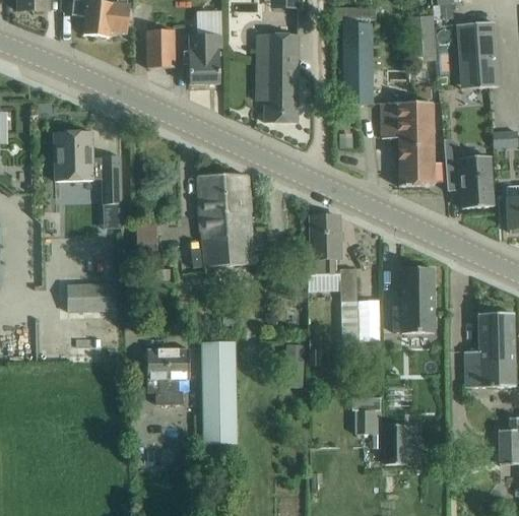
[(18,0),(18,9),(33,9),(35,12),(43,12),(45,9),(49,9),(48,0),(18,0)]
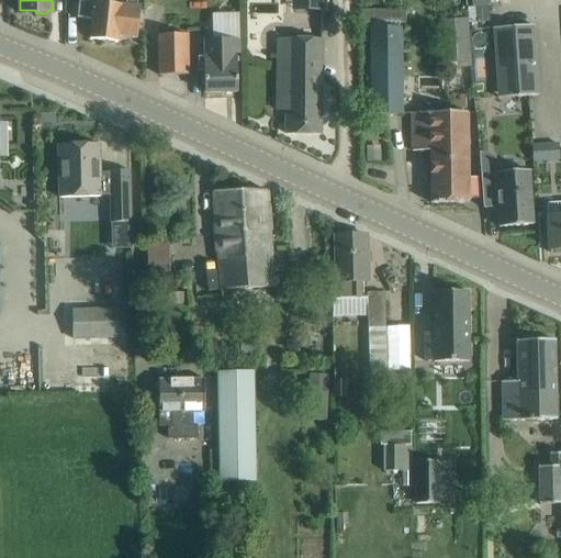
[(141,3),(111,0),(80,0),(78,13),(93,15),(91,35),(119,38),(119,32),(137,34),(141,3)]
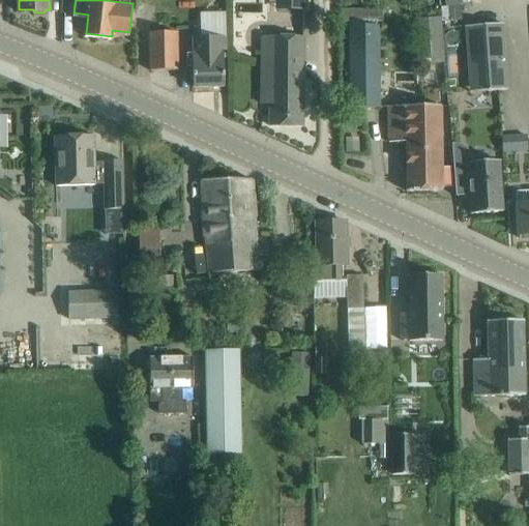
[(428,58),(446,57),(444,12),(424,15),(428,58)]
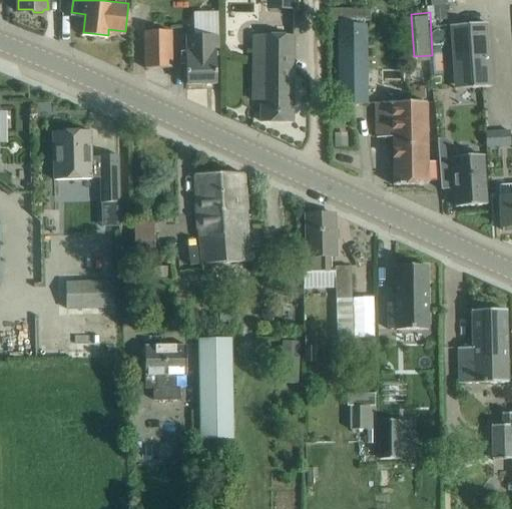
[(488,20),(451,23),(455,86),(492,84),(488,20)]
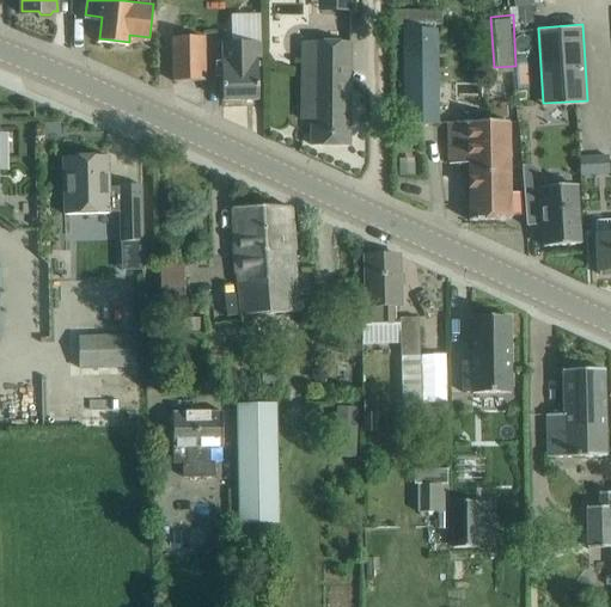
[(404,25),(405,97),(405,122),(439,121),(438,25),(404,25)]
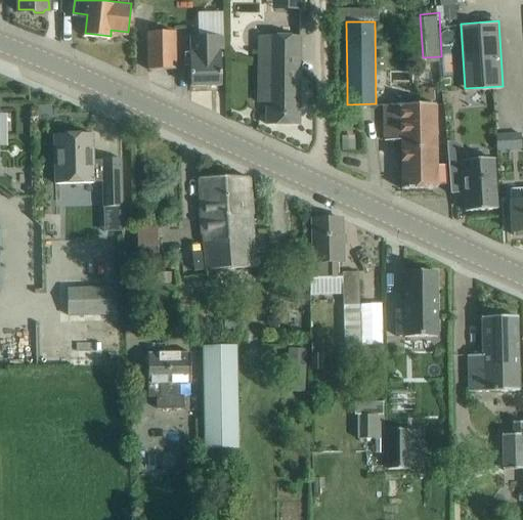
[(176,67),(175,29),(148,30),(148,67),(176,67)]
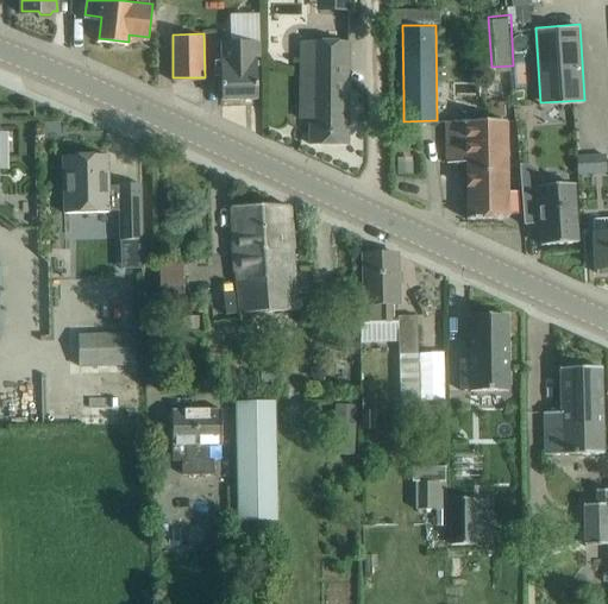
[(258,95),(257,54),(257,36),(220,37),(223,96),(258,95)]
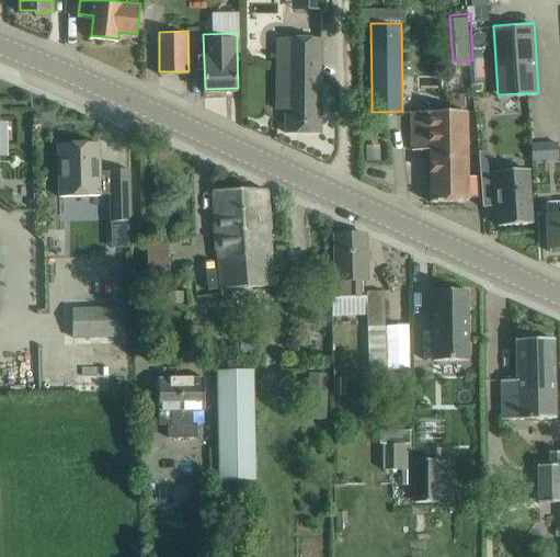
[(322,36),(300,36),(277,36),(277,102),(286,103),(286,129),(321,129),(322,36)]
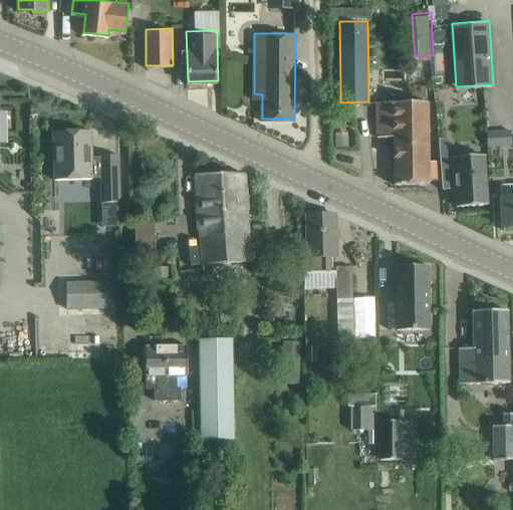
[(377,99),(377,114),(377,135),(394,135),(395,183),(429,182),(429,178),(438,178),(437,162),(429,162),(428,99),(377,99)]
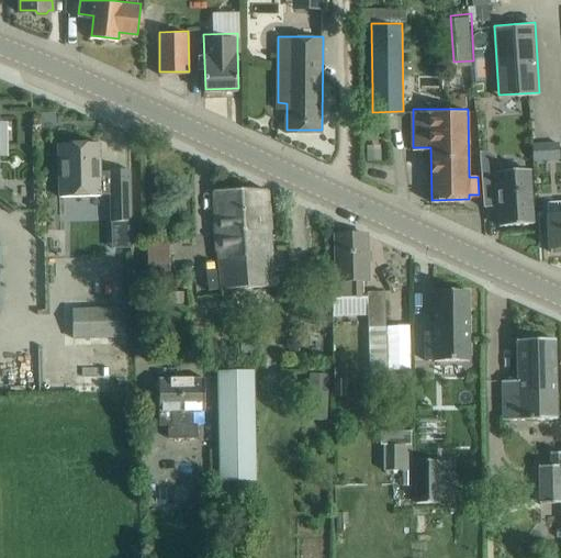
[(58,144),(56,146),(56,155),(59,157),(59,193),(101,192),(101,190),(111,190),(112,219),(132,219),(131,167),(111,167),(111,169),(101,169),(100,141),(75,141),(73,138),(64,138),(60,142),(58,142),(58,144)]
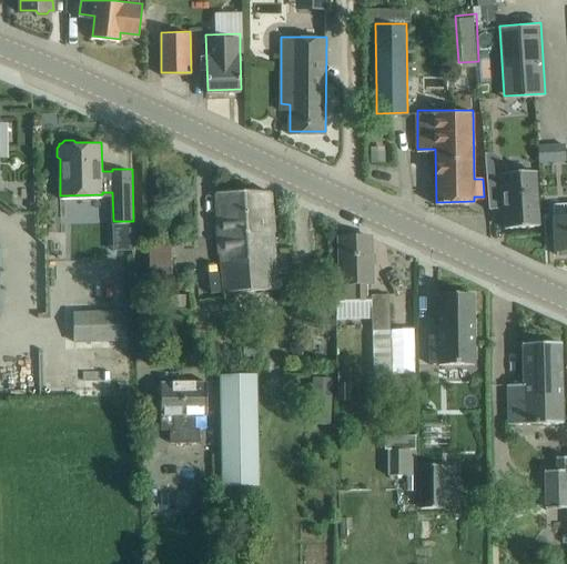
[(543,155),(566,155),(566,142),(543,143),(543,155)]
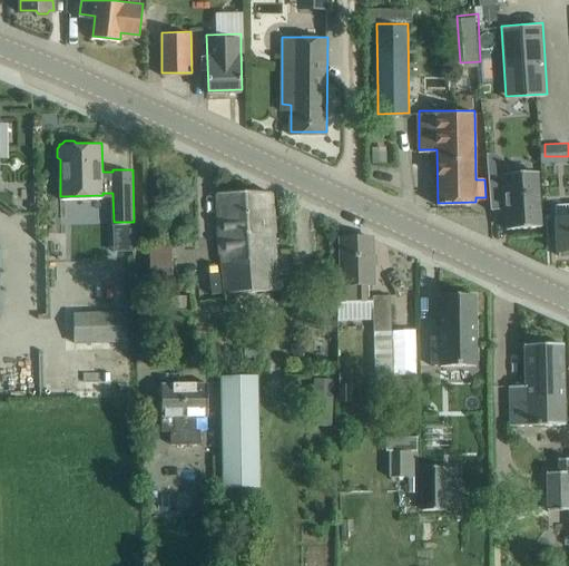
[(385,148),(372,148),(372,159),(385,159),(385,148)]
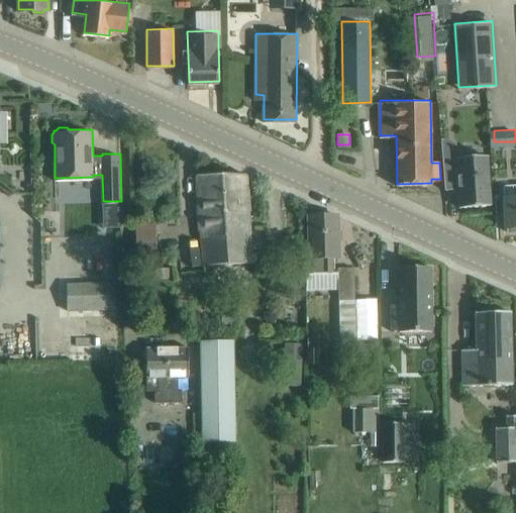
[(458,156),(457,151),(457,150),(457,148),(457,147),(456,145),(454,143),(452,141),(450,139),(447,138),(445,137),(442,137),(442,136),(441,136),(445,188),(458,187),(459,205),(491,203),(487,154),(458,156)]
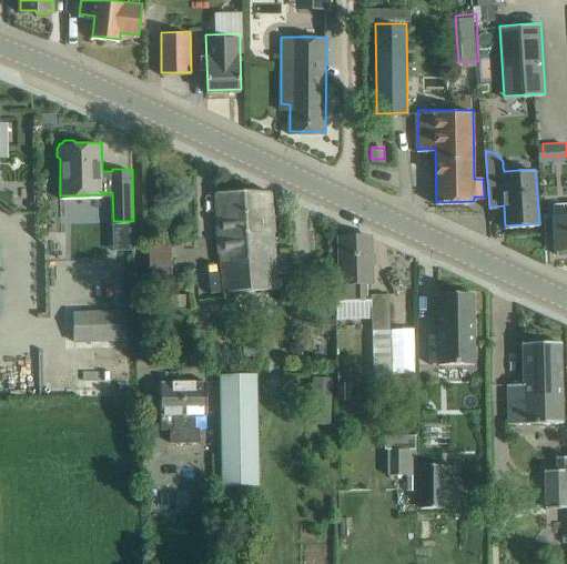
[(216,189),(219,231),(224,289),(279,286),(271,189),(216,189)]
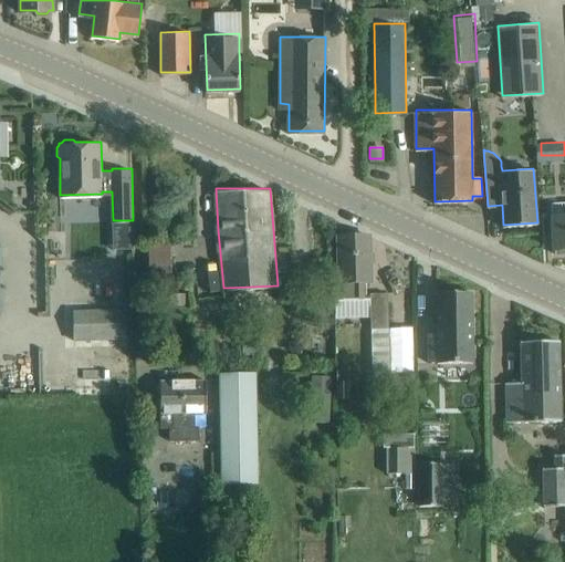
[(564,216),(553,217),(553,226),(554,248),(564,247),(564,216)]
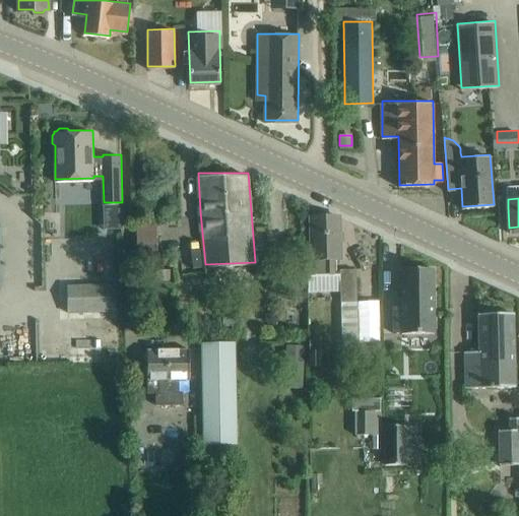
[(340,255),(340,235),(339,214),(311,215),(312,256),(308,256),(309,272),(337,271),(336,255),(340,255)]
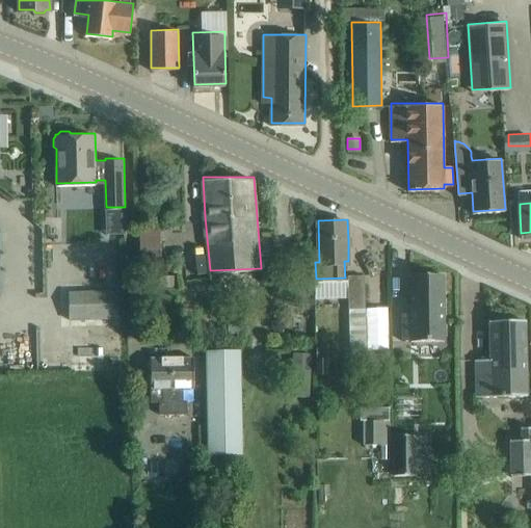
[(140,229),(141,263),(162,262),(161,228),(140,229)]
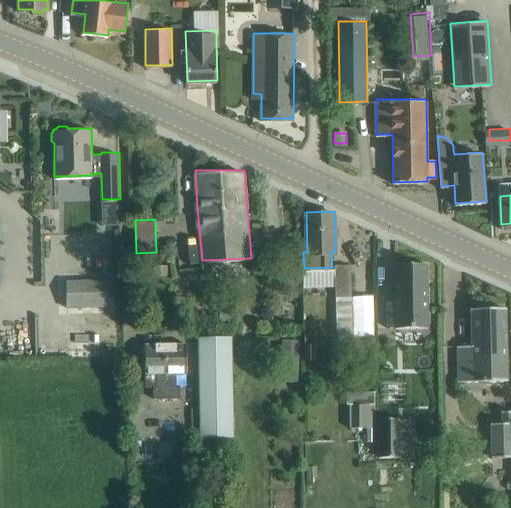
[(156,262),(155,272),(169,272),(169,262),(156,262)]
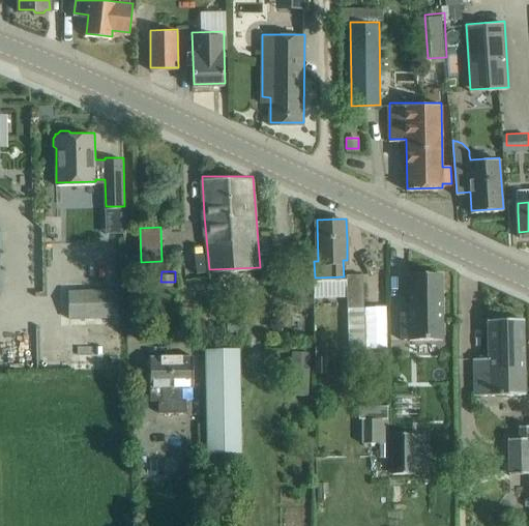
[(442,271),(409,271),(410,311),(402,311),(402,337),(410,337),(410,338),(443,338),(442,271)]
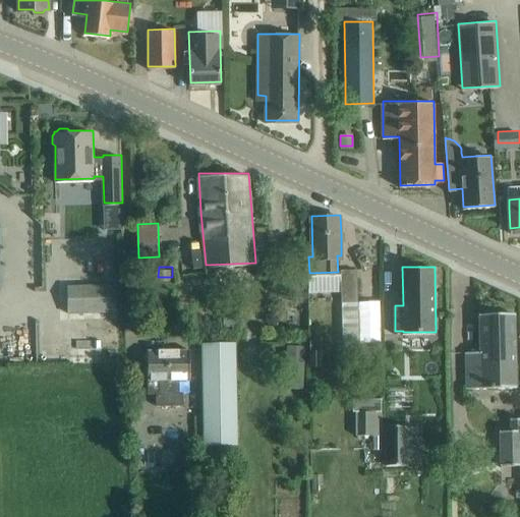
[(342,338),(358,338),(357,268),(341,268),(342,338)]
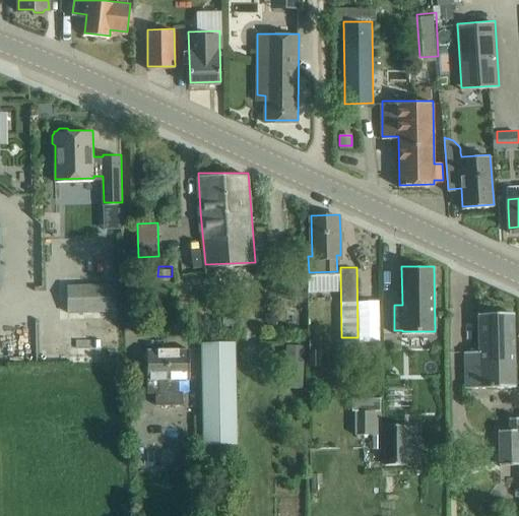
[(110,282),(69,283),(69,310),(110,309),(110,282)]
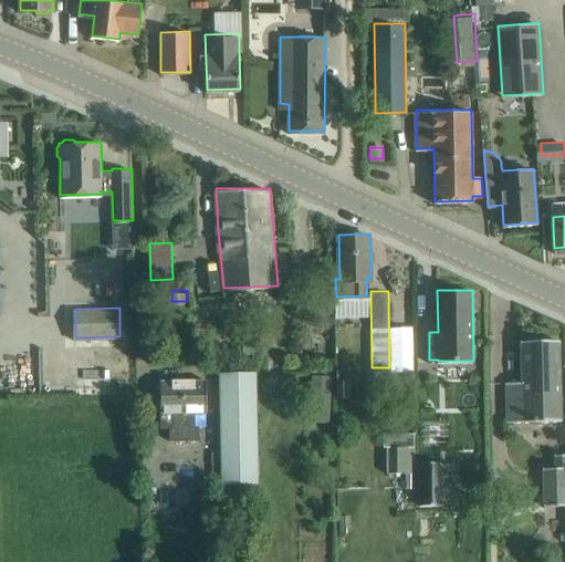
[(563,408),(563,384),(563,362),(561,362),(560,328),(521,329),(522,358),(511,358),(512,409),(563,408)]
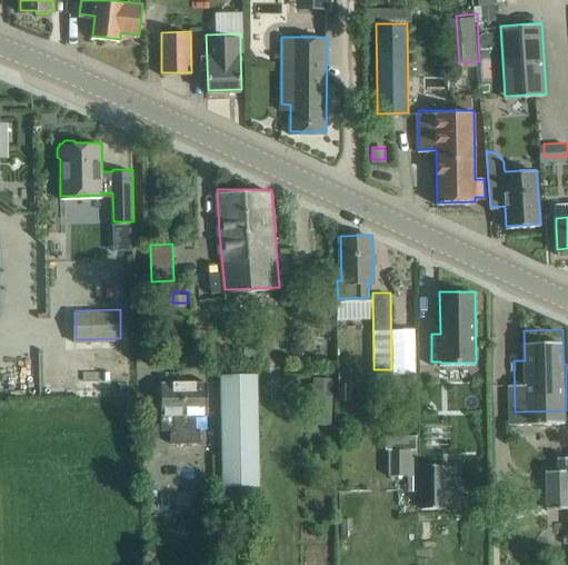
[(136,383),(135,359),(80,362),(81,385),(136,383)]
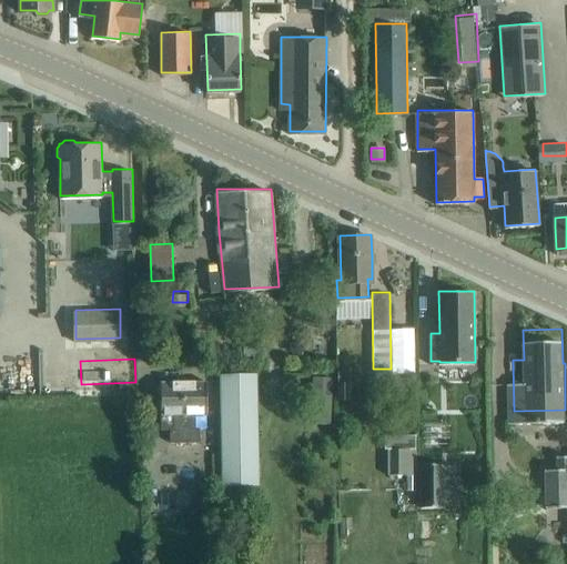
[(223,484),(259,483),(256,372),(221,372),(223,484)]
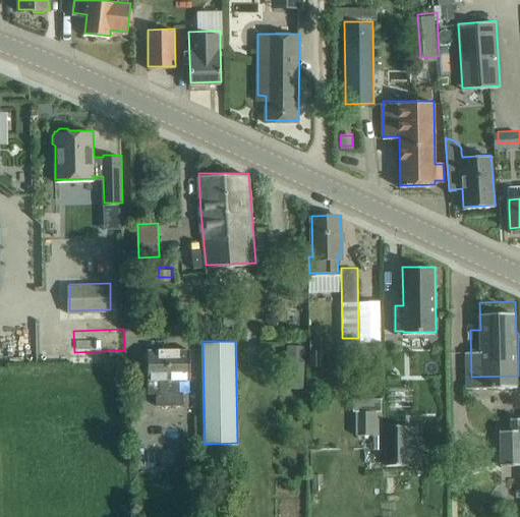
[(286,385),(303,386),(304,342),(289,341),(286,385)]
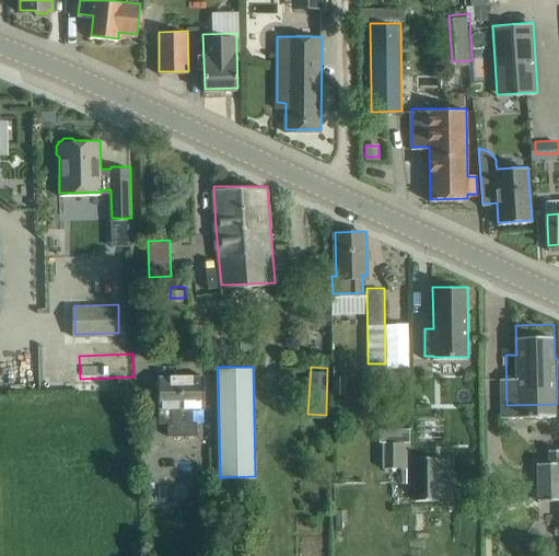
[(336,390),(345,390),(345,372),(336,372),(336,390)]
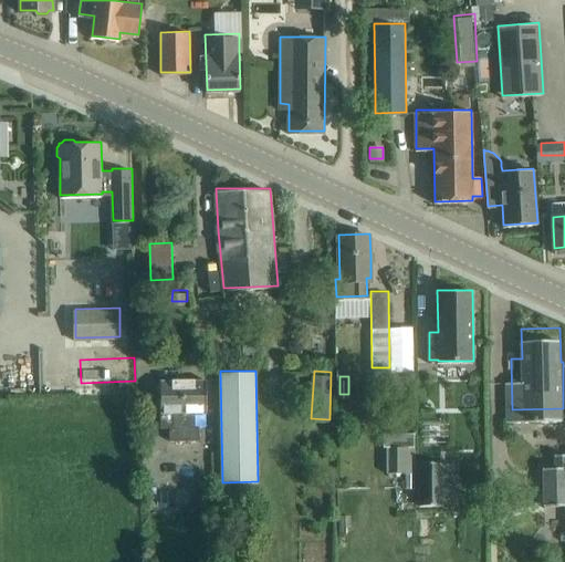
[(206,378),(182,378),(160,378),(160,412),(174,412),(174,425),(170,425),(170,438),(198,438),(198,425),(195,425),(194,412),(206,412),(206,378)]
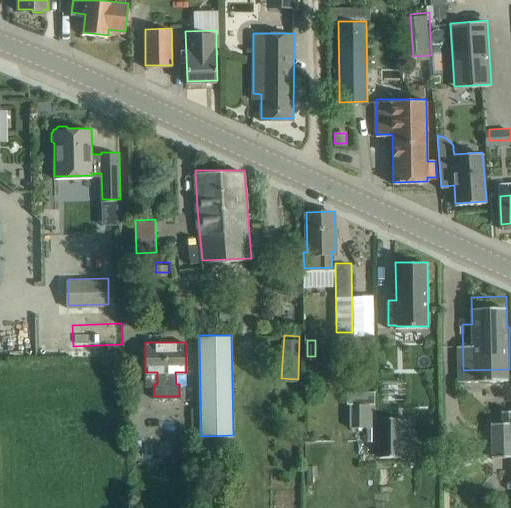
[(375,460),(375,405),(375,387),(352,387),(352,425),(367,425),(367,460),(375,460)]
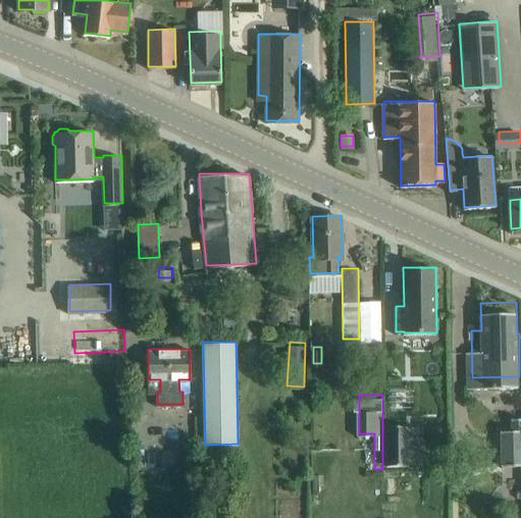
[(520,419),(510,420),(511,432),(500,432),(500,467),(520,466),(520,419)]
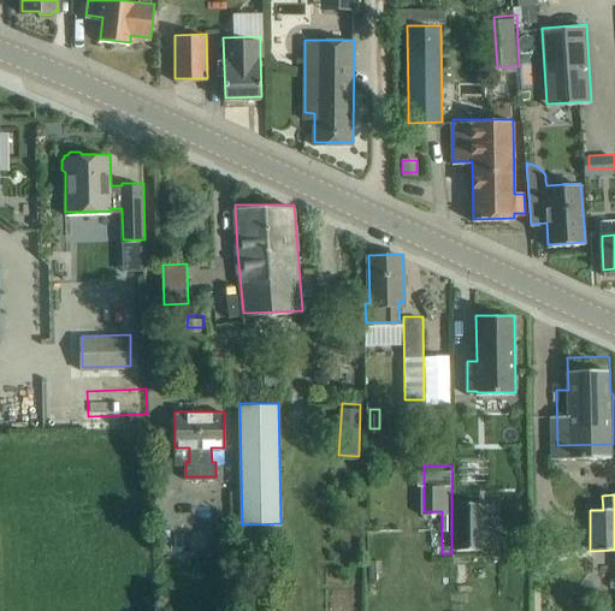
[(456,502),(456,547),(482,547),(494,547),(494,523),(482,523),(482,500),(456,502)]
